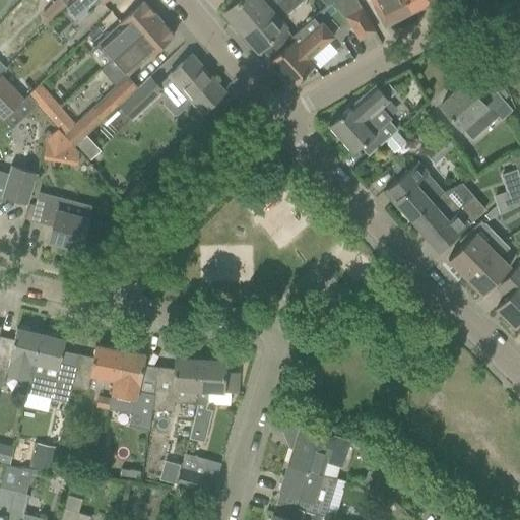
[(26,0),(22,0),(4,18),(14,28),(35,8),(26,0)]
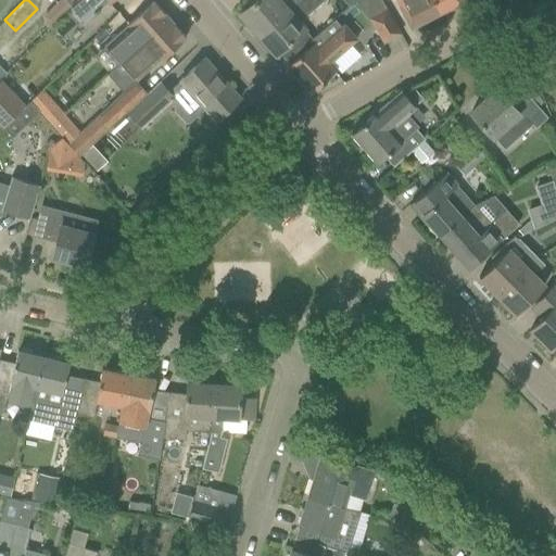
[(60,0),(50,10),(59,19),(70,8),(77,0),(60,0)]
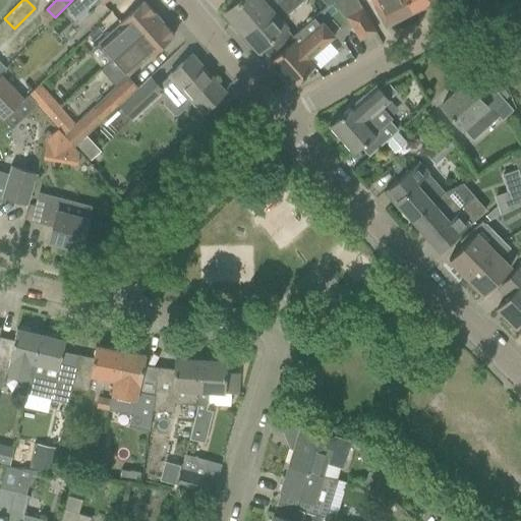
[(72,0),(65,7),(79,21),(101,2),(102,3),(105,0),(72,0)]
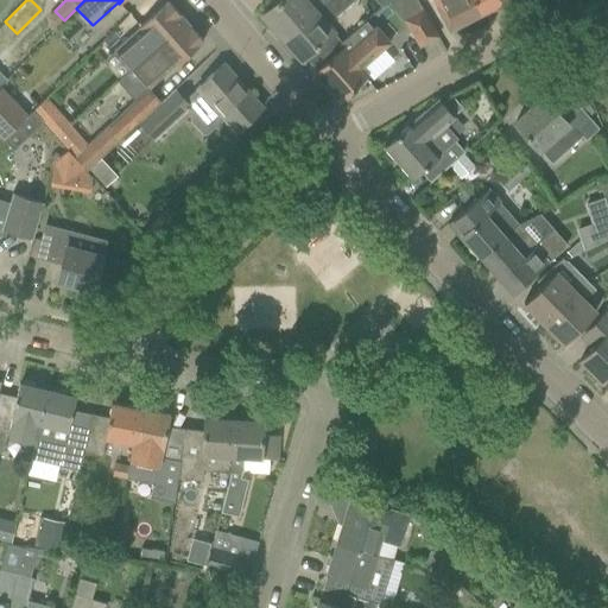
[(278,0),(263,13),(284,38),(325,0),(278,0)]
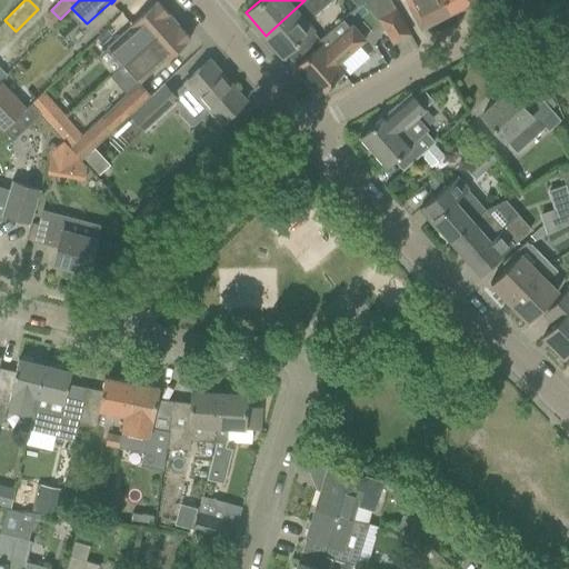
[(305,0),(266,36),(281,53),(310,29),(306,22),(330,0),(305,0)]
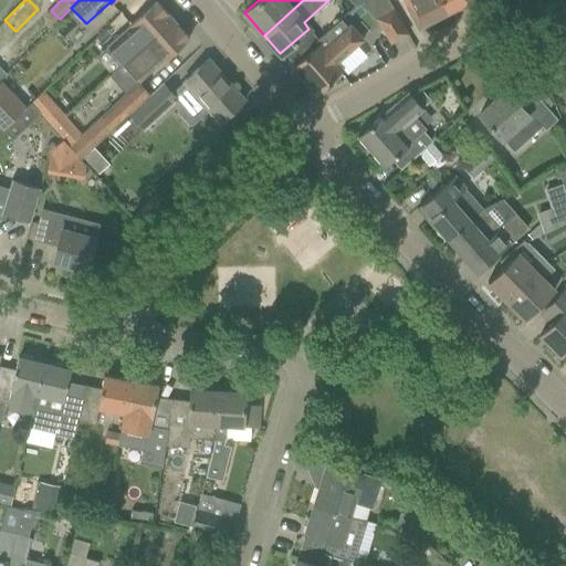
[(402,0),(404,1),(406,4),(418,28),(448,12),(441,0),(402,0)]
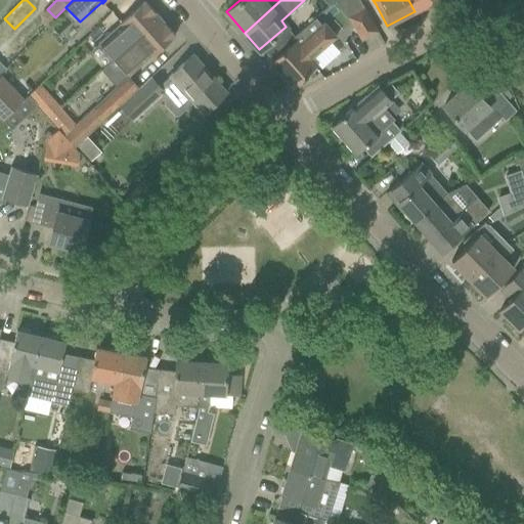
[(408,0),(415,11),(436,0),(408,0)]
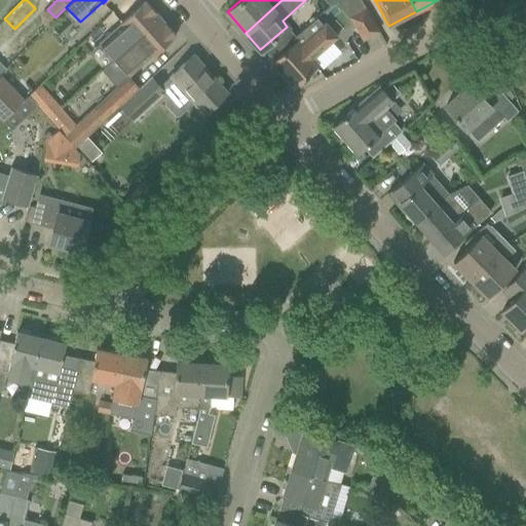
[(145,1),(100,42),(114,59),(160,19),(145,1)]
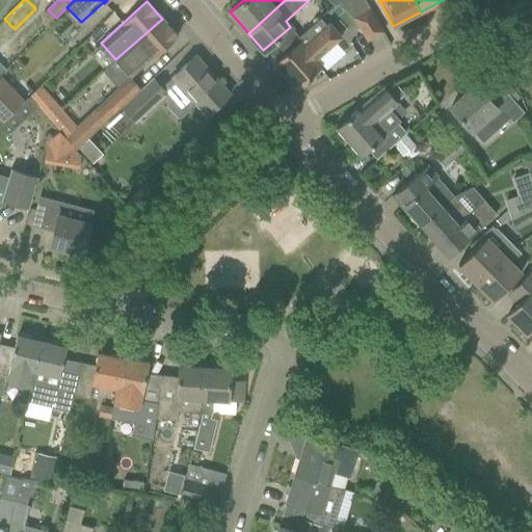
[(353,18),(367,41),(383,31),(370,7),(353,18)]
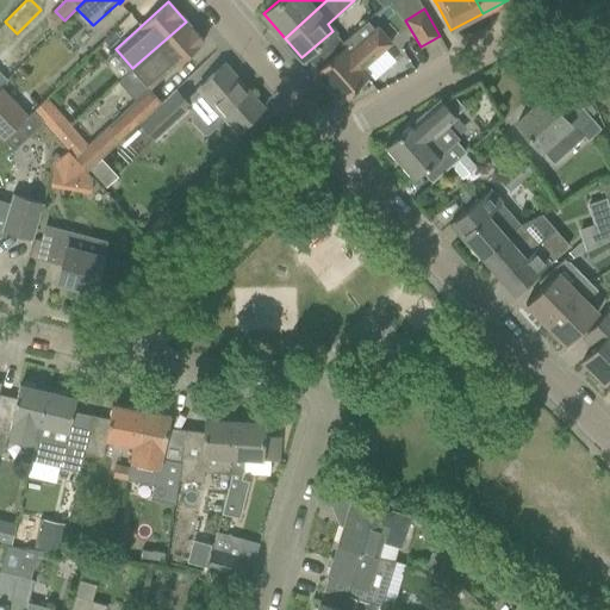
[(150,88),(204,41),(186,22),(132,68),(150,88)]
